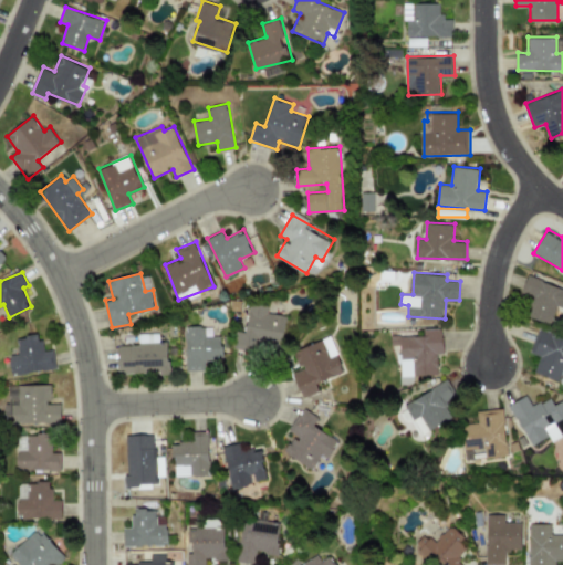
[(558,305),(562,306),(562,285),(529,275),(523,292),(537,296),(531,316),(553,323),(558,305)]
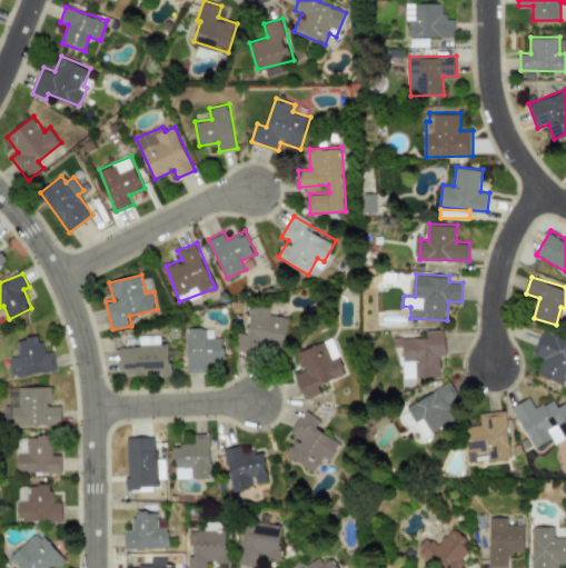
[(207,328),(188,328),(188,371),(208,371),(208,364),(225,364),(224,337),(207,337),(207,328)]
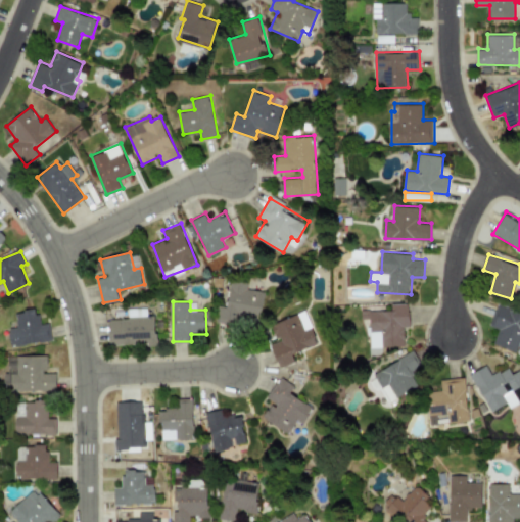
[(372,347),(406,346),(406,327),(410,327),(410,303),(392,303),(392,310),(363,310),(363,319),(371,319),(372,347)]
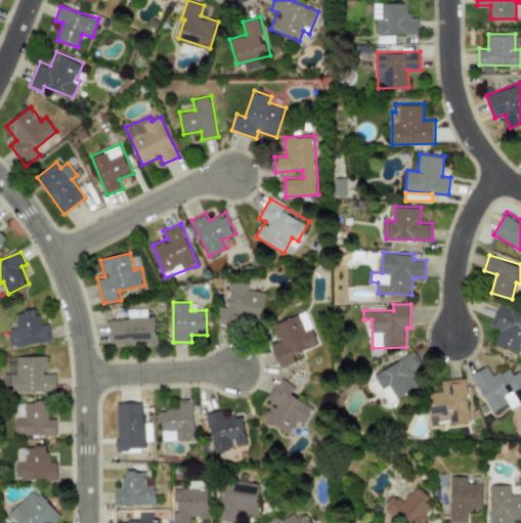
[(518,352),(520,346),(520,313),(500,305),(491,325),(501,329),(495,344),(518,352)]
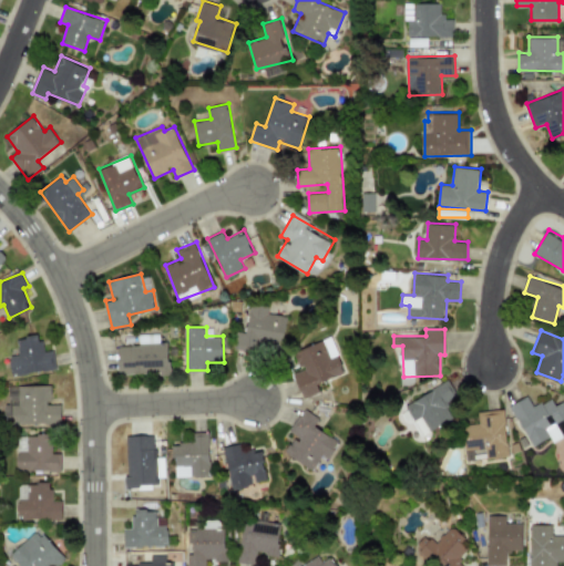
[(140,333),(140,345),(120,346),(121,373),(170,372),(168,333),(140,333)]
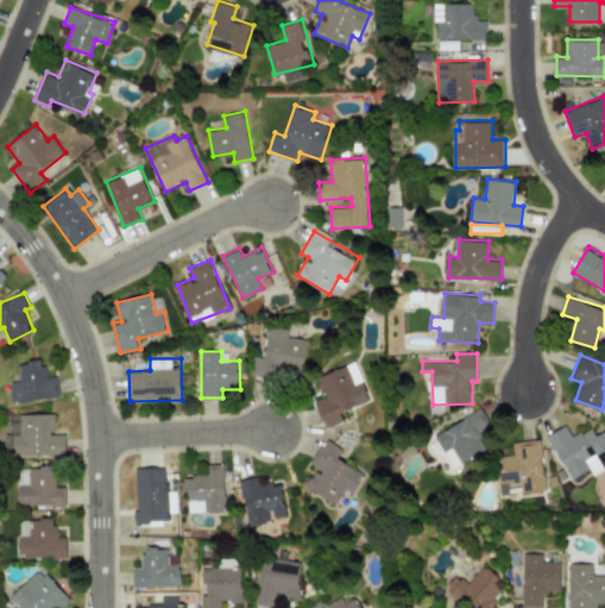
[(58,376),(46,377),(44,359),(19,362),(21,381),(12,382),(14,402),(61,396),(58,376)]
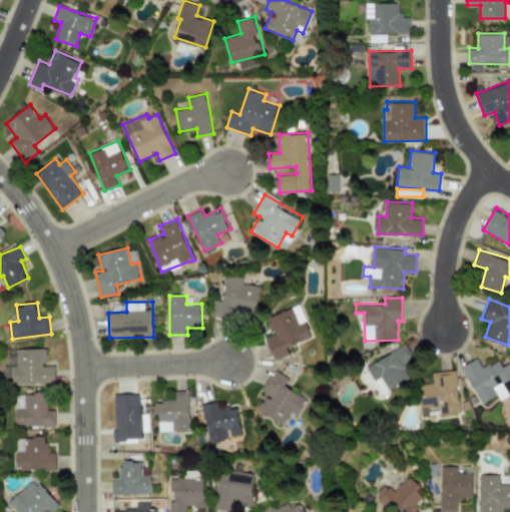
[(294,344),(313,338),(301,305),(267,317),(274,336),(267,338),(275,360),(296,352),(294,344)]
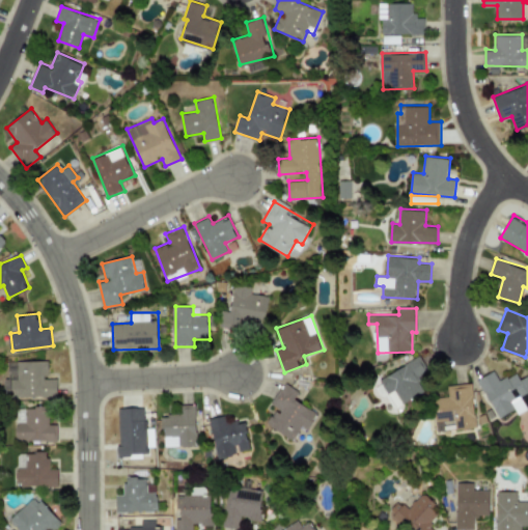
[(381,377),(388,393),(396,389),(403,402),(427,391),(417,370),(425,367),(421,359),(381,377)]
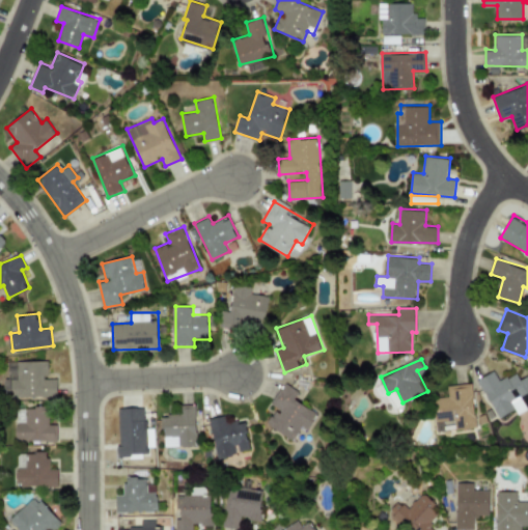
[(6,361),(7,397),(58,396),(57,378),(50,378),(49,360),(6,361)]
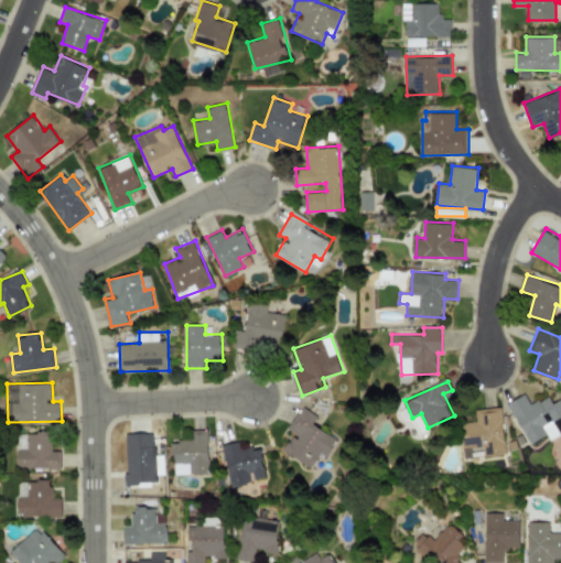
[(549,434),(552,439),(560,434),(560,400),(553,403),(550,396),(531,404),(527,393),(509,402),(530,444),(549,434)]
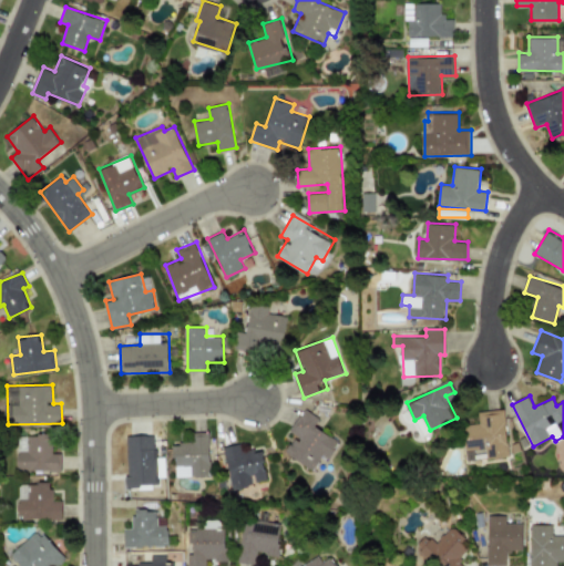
[(315,470),(325,454),(331,459),(342,441),(317,425),(321,418),(305,408),(290,431),(297,435),(286,452),(315,470)]
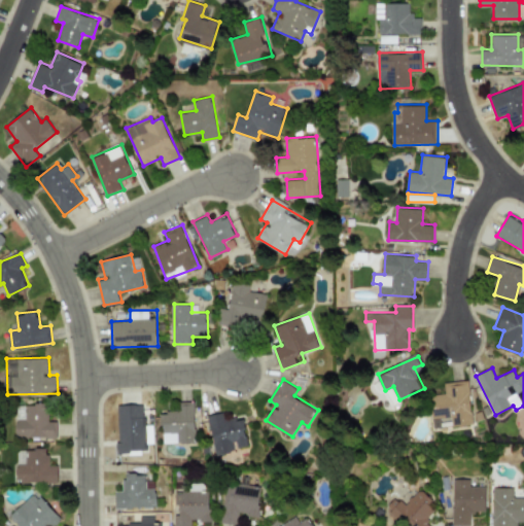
[(431,395),(433,418),(452,416),(453,425),(474,424),(469,380),(445,382),(446,393),(431,395)]
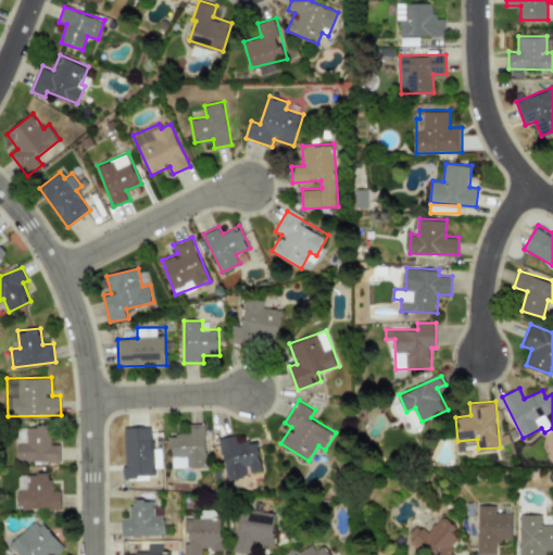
[(172,467),(206,467),(206,424),(188,424),(188,434),(172,434),(172,467)]
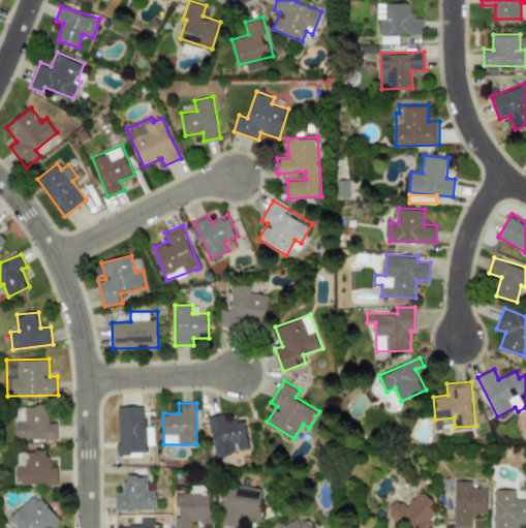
[(58,423),(49,423),(49,405),(18,406),(18,439),(58,439),(58,423)]
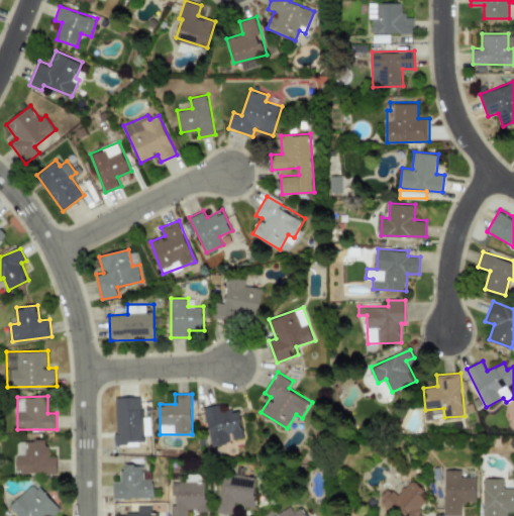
[(143,396),(115,397),(117,443),(144,442),(143,396)]
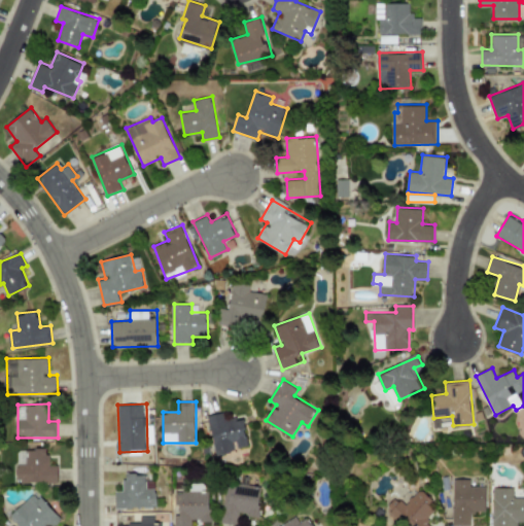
[(215,455),(237,451),(236,448),(248,446),(243,417),(223,420),(222,413),(209,415),(215,455)]
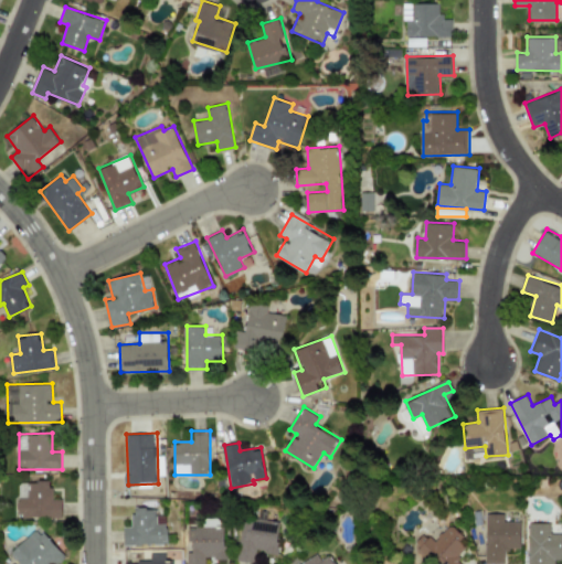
[(62,498),(53,498),(53,481),(19,481),(19,517),(62,517),(62,498)]
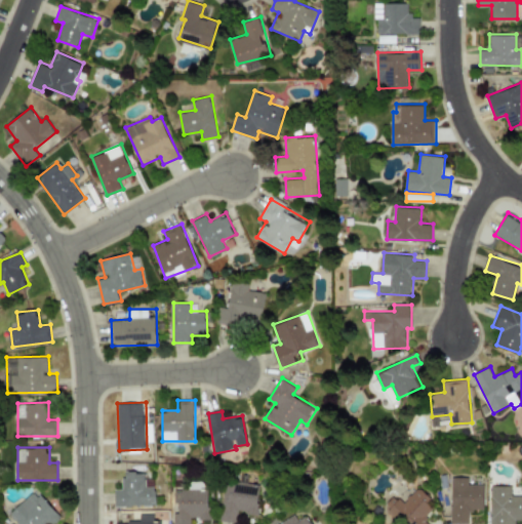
[(116,505),(156,506),(157,481),(146,481),(147,472),(124,472),(123,489),(116,488),(116,505)]
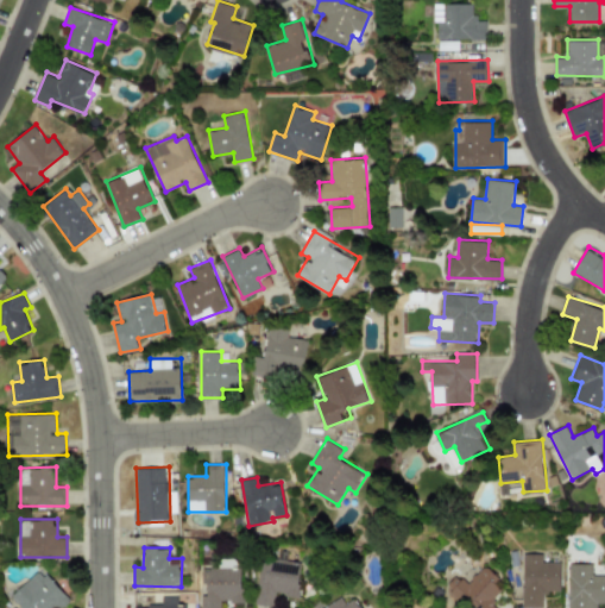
[(524,607),(544,607),(544,590),(562,590),(561,561),(543,562),(543,553),(524,553),(524,607)]
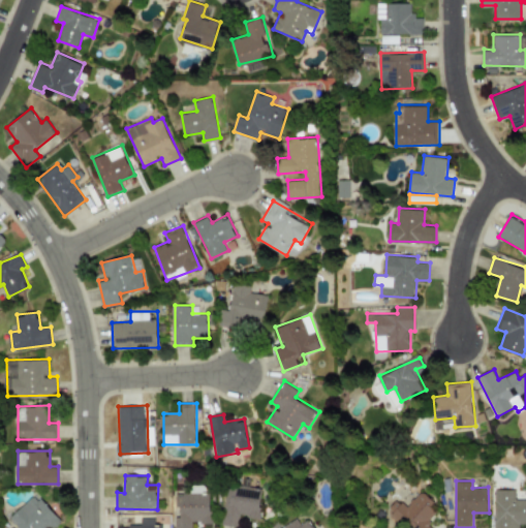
[(264,489),(227,485),(223,525),(240,526),(241,517),(260,519),(264,489)]
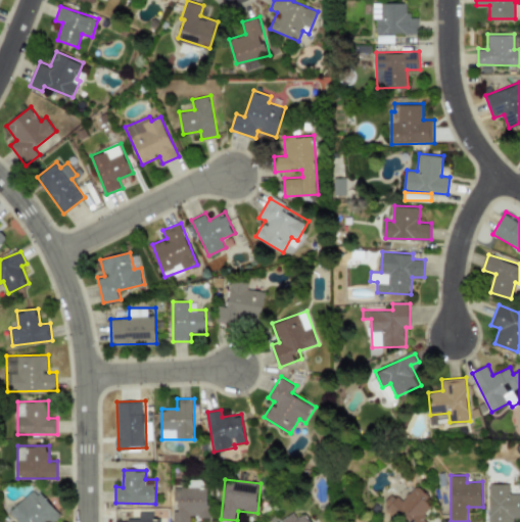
[(489,521),(514,521),(514,518),(519,517),(519,492),(511,493),(510,483),(489,483),(489,521)]
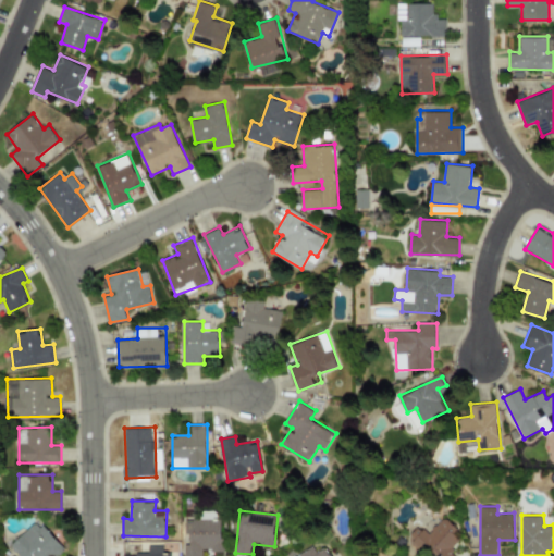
[(465,535),(446,516),(429,532),(423,528),(413,538),(430,555),(455,555),(450,550),(465,535)]
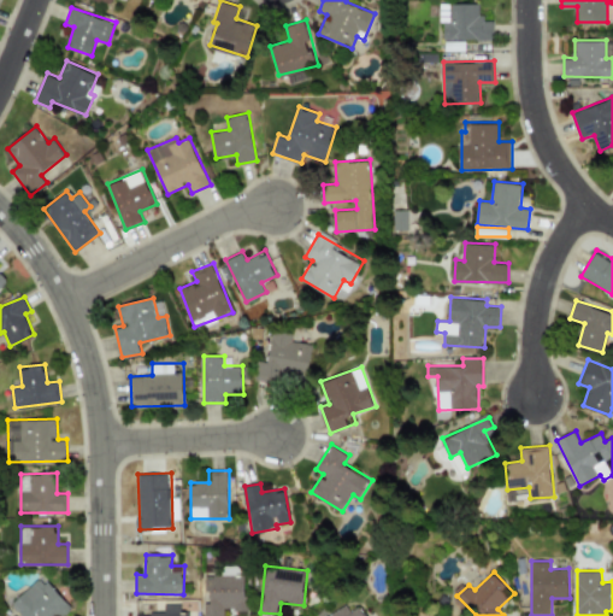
[(205,615),(225,615),(225,610),(247,609),(247,574),(205,575),(205,615)]
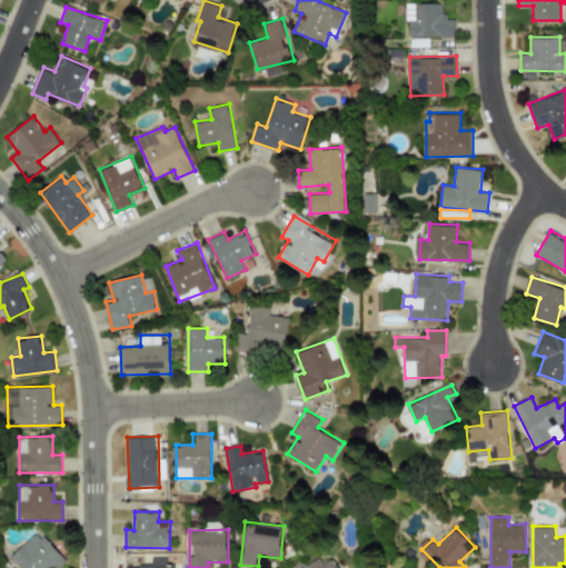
[(57,567),(67,560),(39,530),(11,557),(22,567),(57,567)]
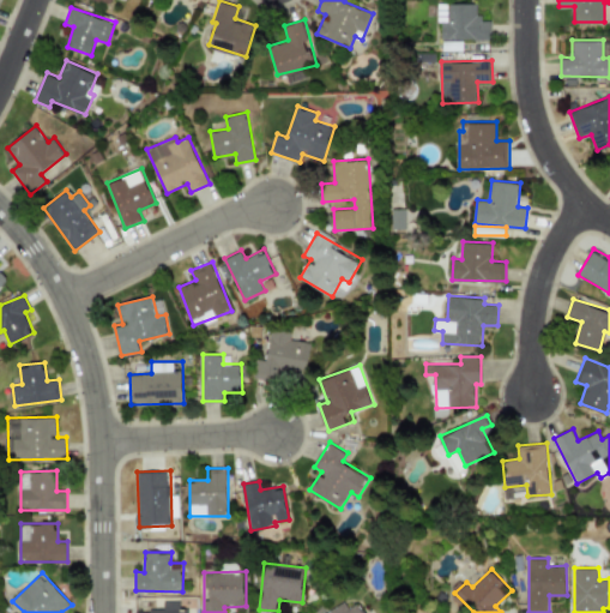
[(136,612),(189,612),(189,611),(180,611),(180,601),(164,601),(164,610),(136,610),(136,612)]
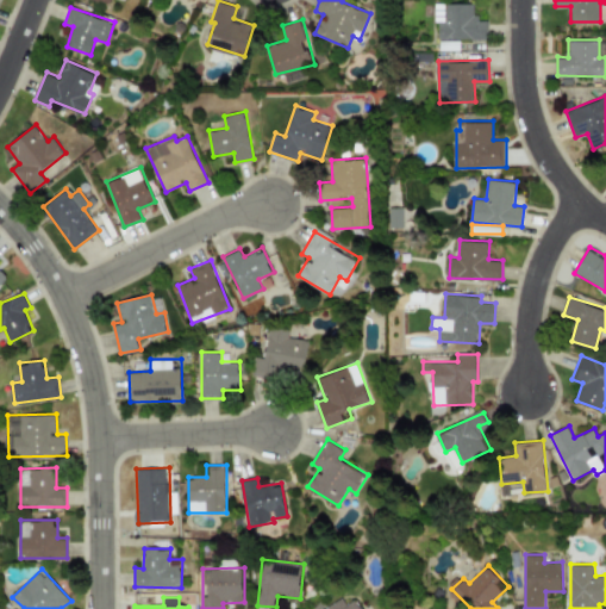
[(324,608),(363,608),(358,598),(347,604),(344,598),(324,608)]
